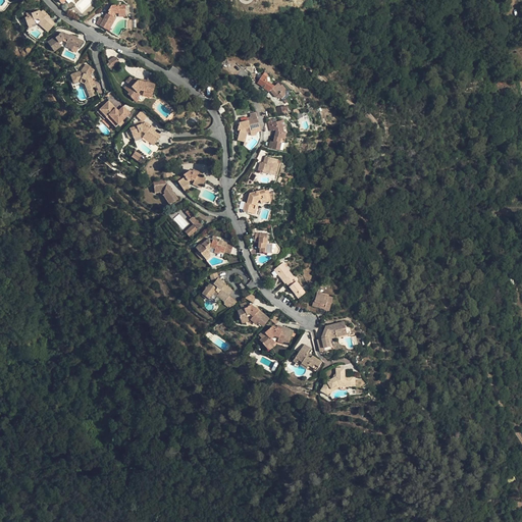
[(103,18),(100,25),(107,30),(109,27),(110,28),(116,17),(114,16),(116,13),(118,13),(118,14),(125,14),(125,5),(118,5),(112,5),(111,5),(109,9),(108,11),(109,11),(108,13),(107,13),(106,13),(103,18)]
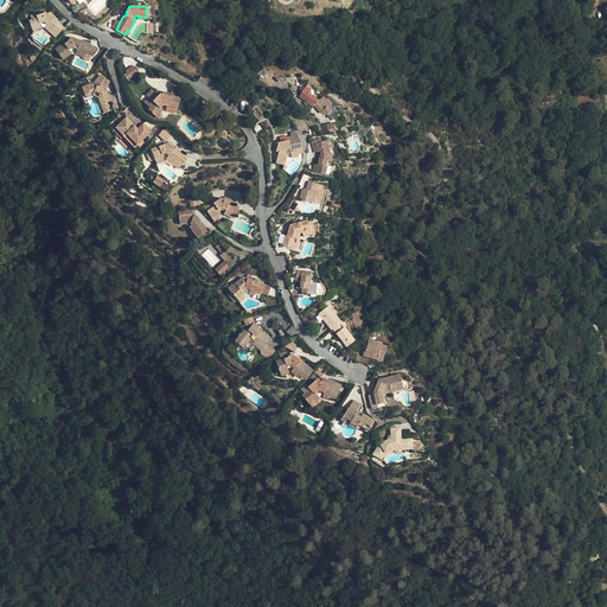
[(52,18),(48,13),(46,12),(37,14),(37,18),(32,19),(30,20),(32,30),(37,29),(42,26),(39,23),(44,21),(48,24),(45,27),(50,32),(58,23),(61,20),(55,16),(52,18)]
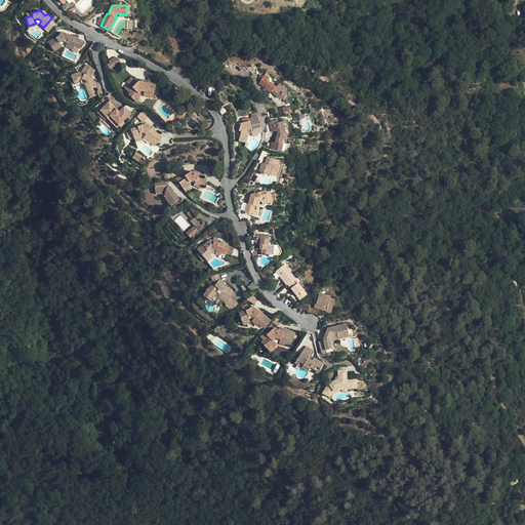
[(48,32),(55,24),(50,19),(43,28),(48,32)]
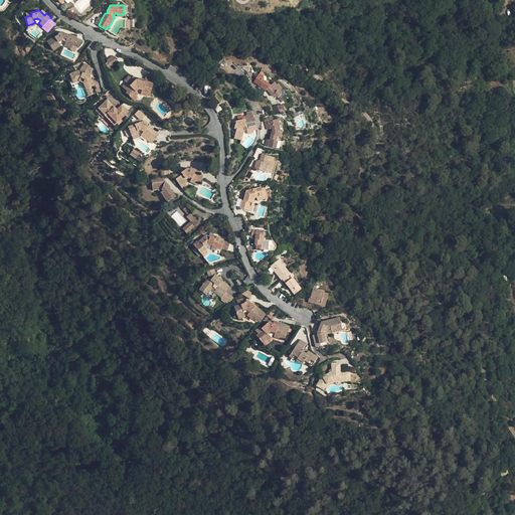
[(61,31),(58,33),(54,36),(47,41),(53,50),(60,45),(58,41),(61,38),(62,40),(65,41),(64,44),(71,48),(72,44),(76,37),(76,36),(69,33),(69,34),(61,31)]
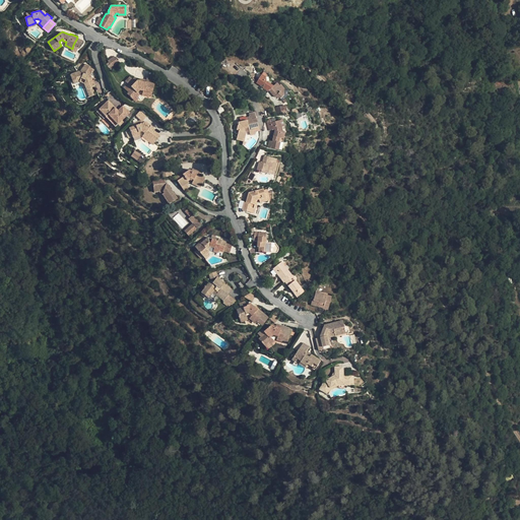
[(83,41),(77,38),(73,45),(78,47),(83,41)]
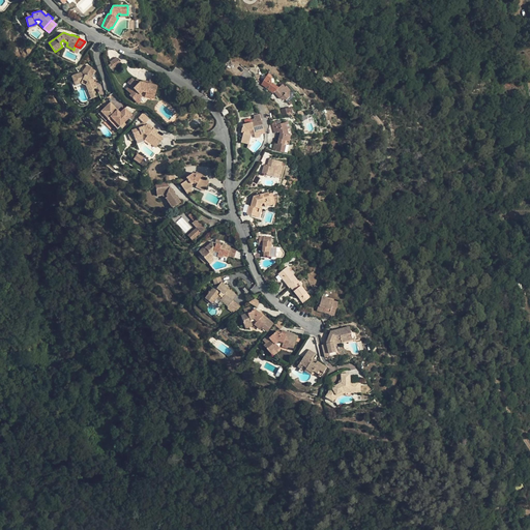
[(110,62),(112,65),(114,68),(121,63),(117,57),(110,62)]
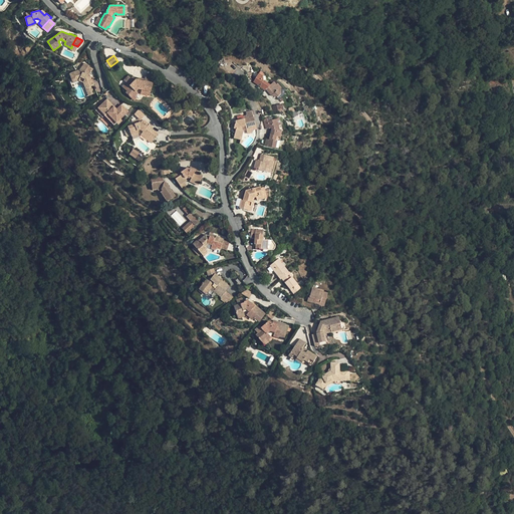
[(94,85),(90,75),(88,76),(87,71),(90,66),(85,62),(79,69),(70,73),(71,77),(75,86),(80,84),(85,96),(94,93),(91,86),(94,85)]
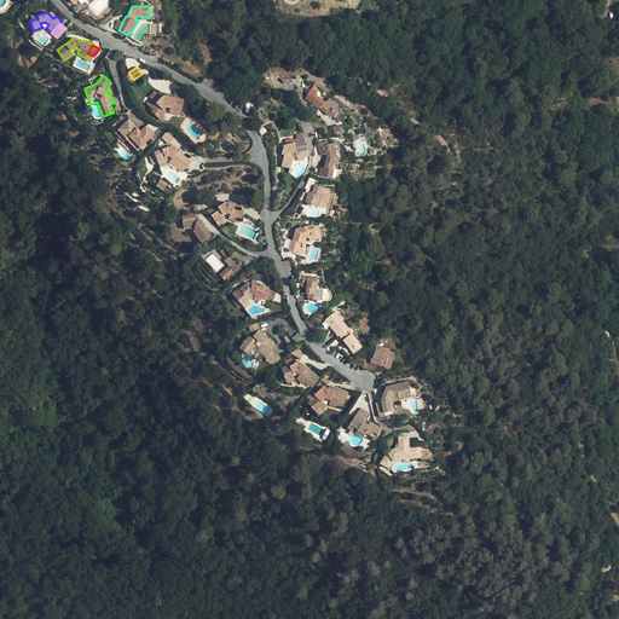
[(314,102),(313,104),(313,105),(318,109),(320,108),(327,115),(329,114),(331,115),(334,116),(334,117),(339,114),(337,113),(339,105),(335,100),(333,102),(330,99),(327,103),(318,97),(319,94),(312,90),(305,99),(310,102),(313,100),(314,102)]
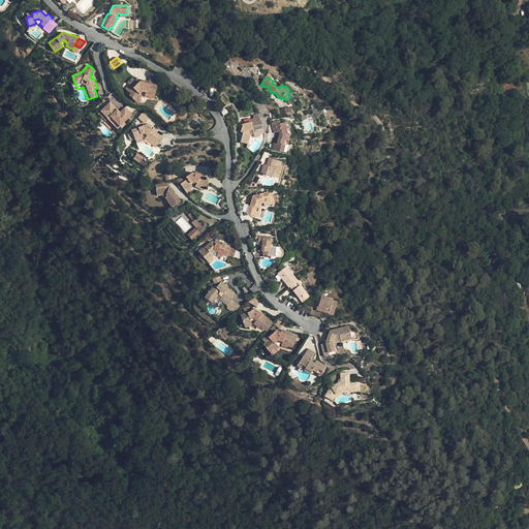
[(149,84),(143,83),(139,82),(136,79),(134,81),(132,78),(128,83),(132,87),(134,90),(129,95),(135,100),(138,97),(139,98),(142,96),(139,93),(143,91),(146,92),(145,95),(154,98),(157,86),(149,83),(149,84)]
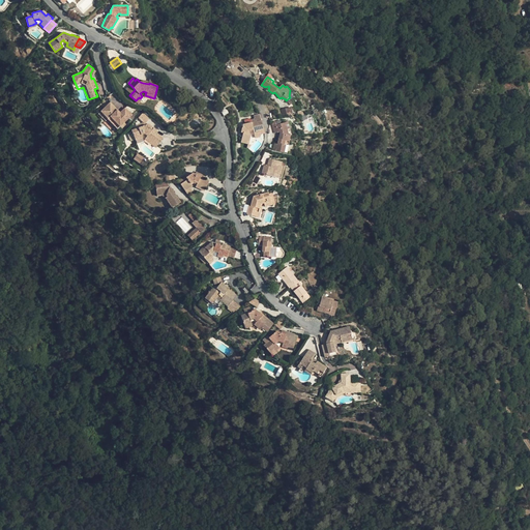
[(100,112),(108,119),(110,117),(120,126),(131,115),(124,108),(120,113),(109,102),(100,112)]
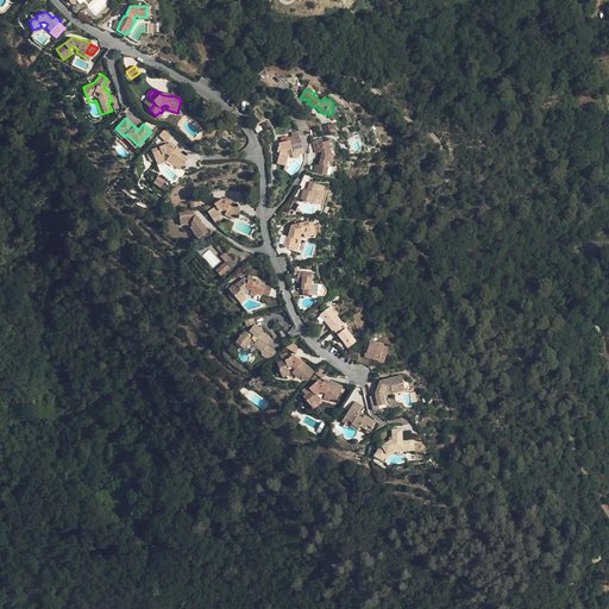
[(336,131),(334,123),(322,125),(324,133),(336,131)]
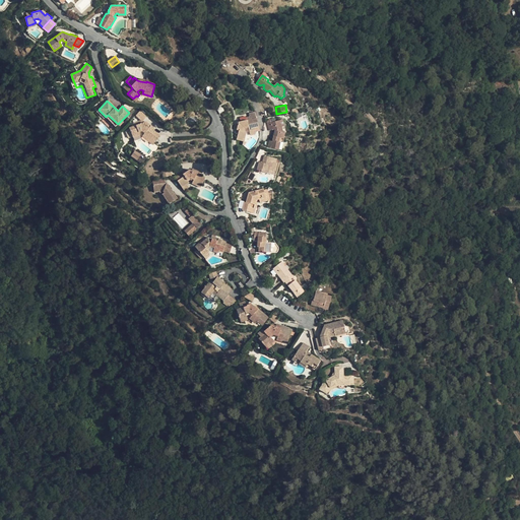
[(140,110),(136,115),(140,119),(141,121),(142,121),(146,116),(140,110)]
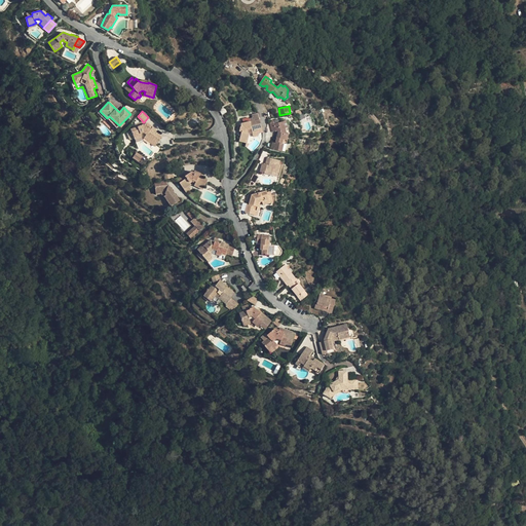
[(262,128),(259,118),(258,112),(252,114),(252,116),(252,117),(249,118),(249,117),(242,118),(243,122),(241,123),(239,132),(241,132),(239,141),(247,143),(249,134),(247,133),(248,129),(251,128),(251,130),(262,128)]
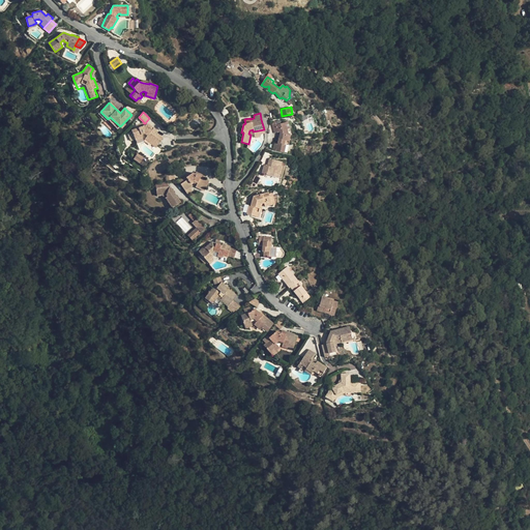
[(117,129),(120,126),(110,117),(108,119),(107,119),(117,129)]
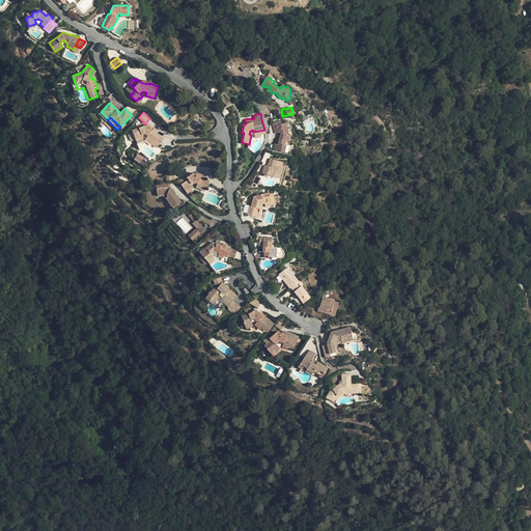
[(274,150),(287,154),(291,133),(289,122),(273,127),(275,133),(280,132),(281,134),(278,144),(275,143),(274,150)]
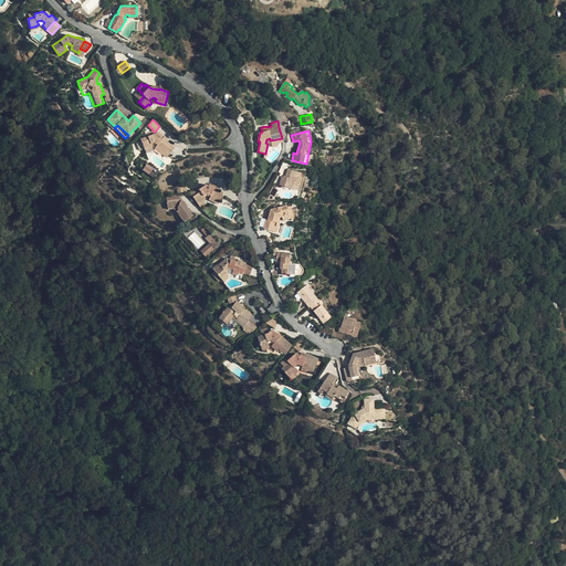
[(168,139),(164,136),(163,138),(159,136),(156,133),(155,133),(146,137),(140,138),(145,149),(153,146),(152,144),(155,142),(158,145),(155,148),(163,154),(164,152),(168,155),(174,147),(167,142),(168,139)]
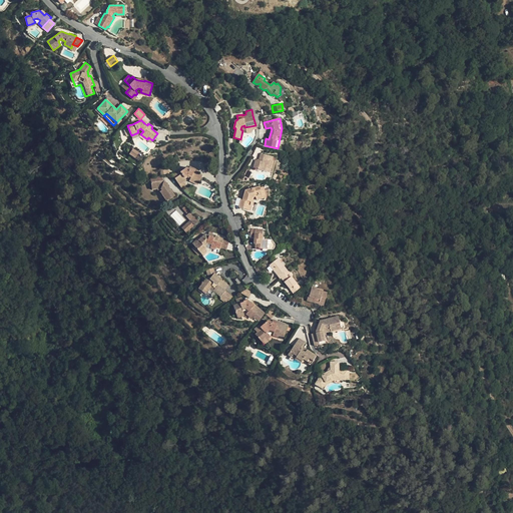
[(160,145),(170,141),(164,135),(157,142),(158,144),(160,145)]
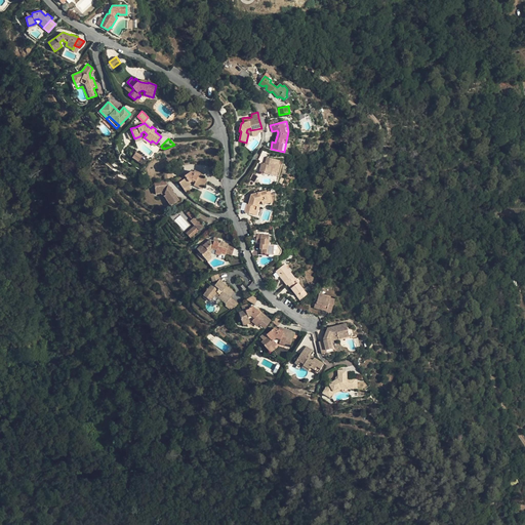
[(135,152),(132,158),(139,161),(143,156),(135,152)]
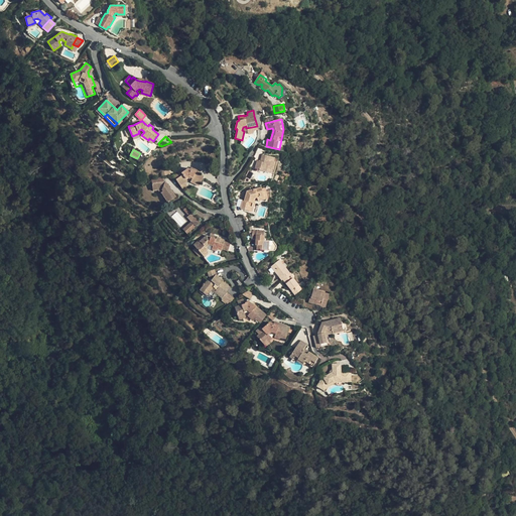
[(278,158),(262,154),(261,161),(258,161),(256,168),(274,173),(278,158)]
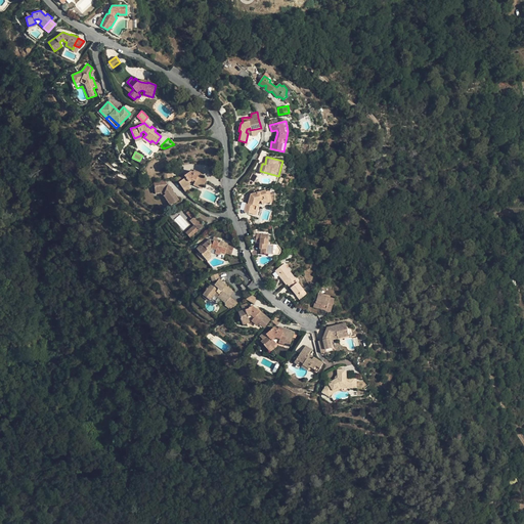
[(172,170),(163,171),(164,178),(173,177),(172,170)]
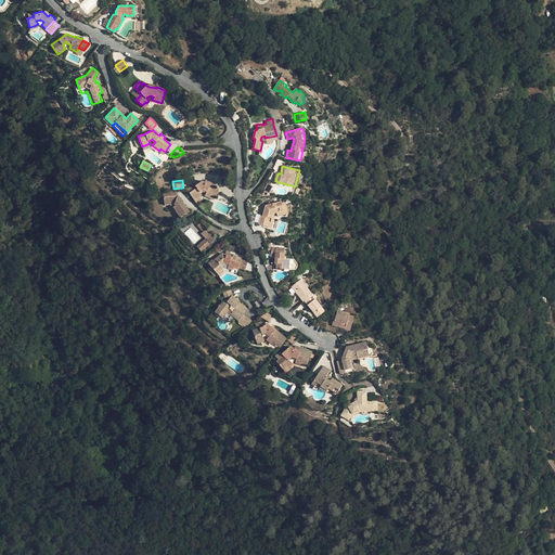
[(186,189),(194,199),(198,196),(202,195),(201,193),(199,192),(203,190),(207,192),(206,193),(205,196),(209,198),(210,196),(215,198),(219,190),(215,188),(210,185),(210,184),(205,182),(203,181),(195,185),(194,184),(186,189)]
